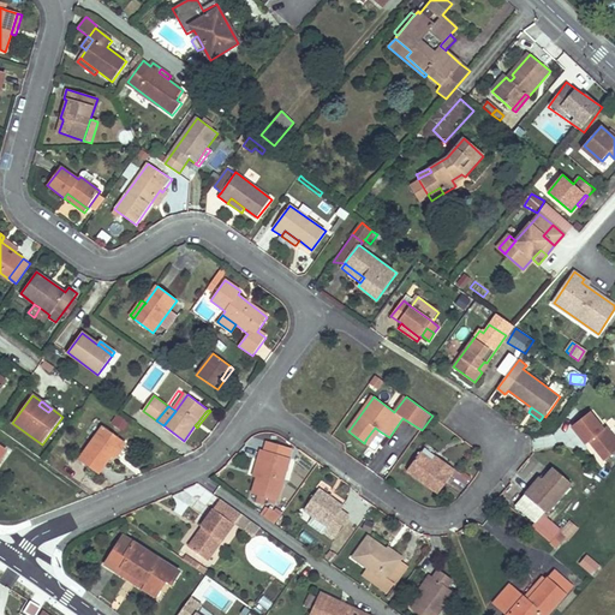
[(614,453),(614,440),(607,429),(603,431),(590,413),(572,427),(586,445),(590,442),(604,461),(614,453)]
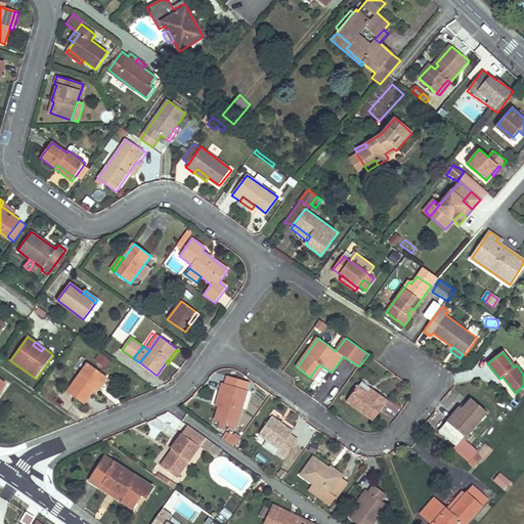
[(94,361),(105,367),(111,360),(99,353),(94,361)]
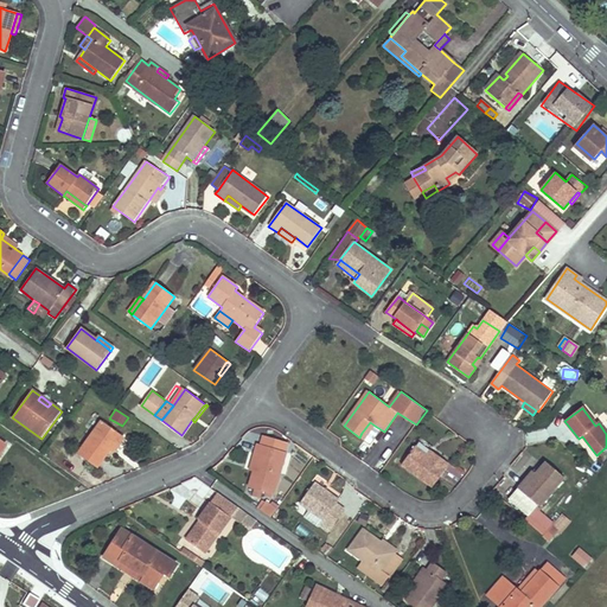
[(110,449),(119,438),(121,434),(102,421),(78,454),(97,467),(110,449)]
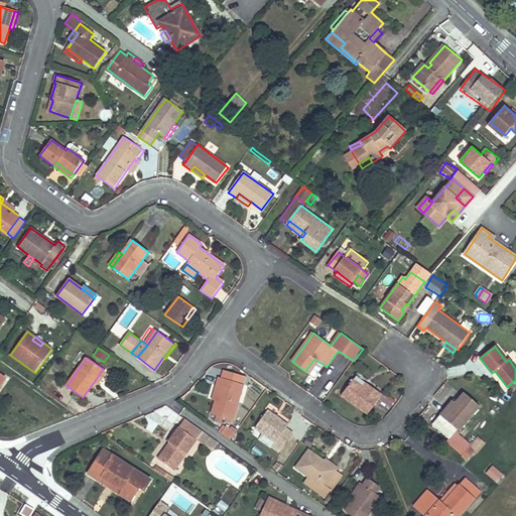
[(310,374),(318,362),(314,359),(307,368),(306,370),(305,372),(309,375),(310,374)]
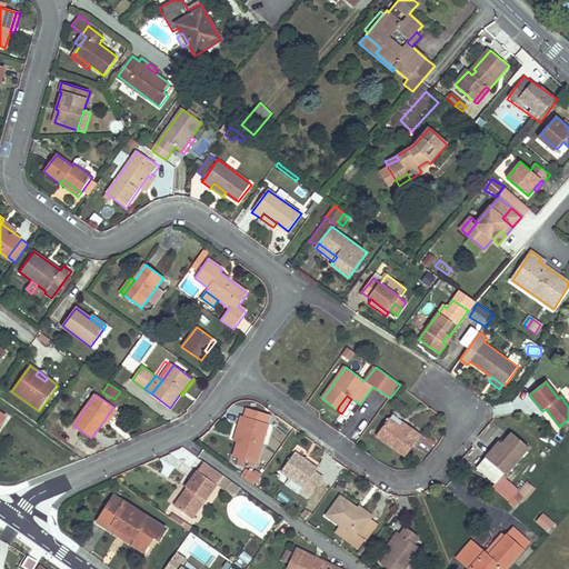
[(107,422),(115,411),(116,409),(113,407),(111,410),(103,421),(106,423),(107,422)]
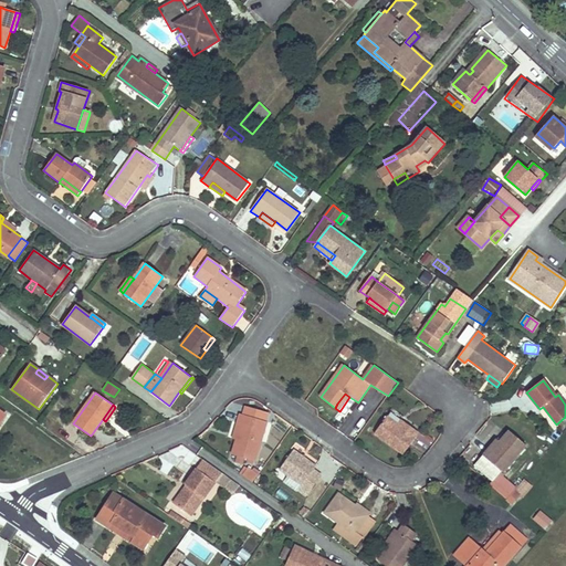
[(255,461),(268,421),(241,413),(238,423),(242,425),(238,439),(237,440),(232,453),(255,461)]
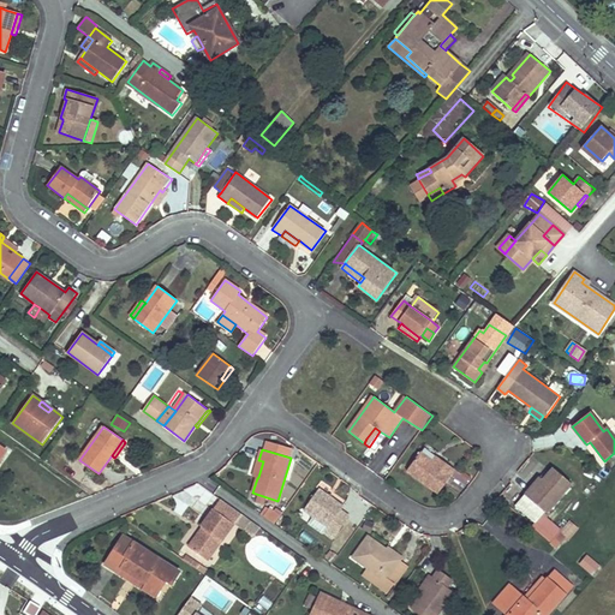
[(470,479),(441,458),(441,459),(437,464),(434,461),(421,452),(408,470),(439,493),(452,475),(465,485),(470,479)]
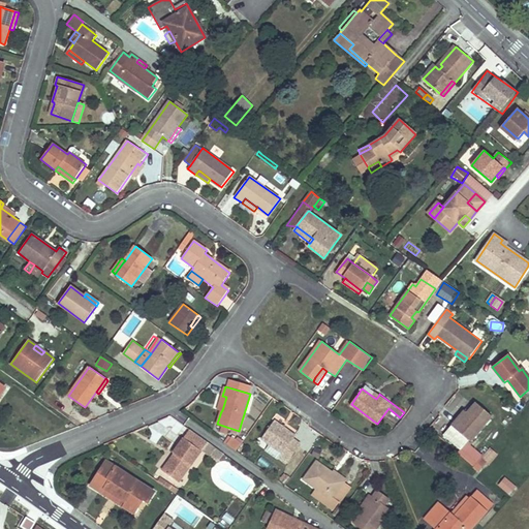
[(222,410),(226,397),(222,396),(217,410),(221,411),(222,410)]
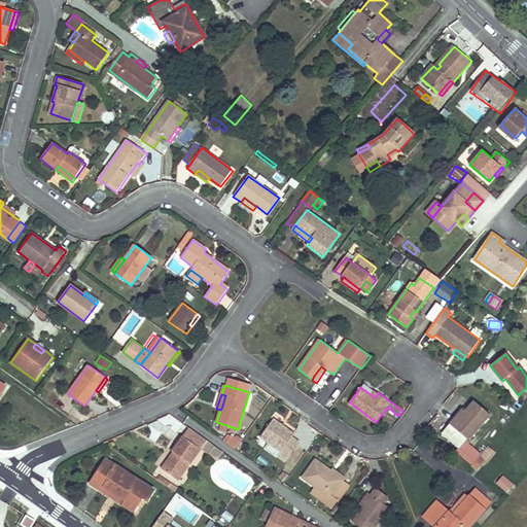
[(468,440),(491,415),(475,400),(469,407),(467,409),(453,425),(453,426),(468,440)]
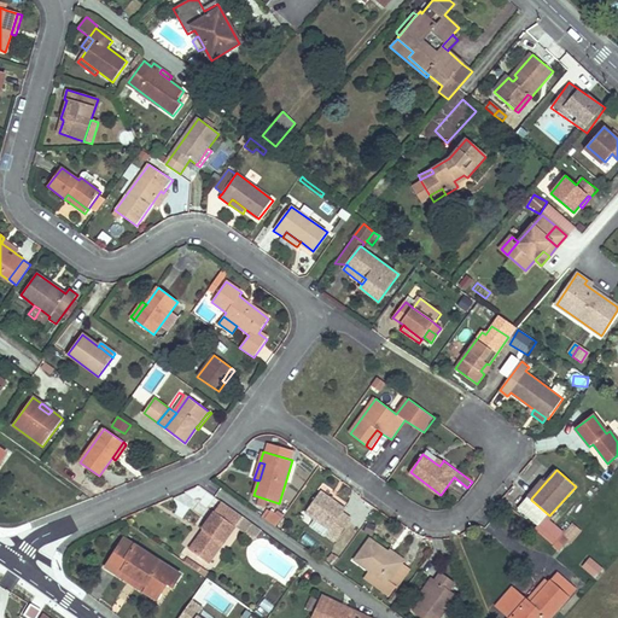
[(531,499),(548,479),(551,477),(548,474),(543,481),(542,479),(528,496),(531,500),(531,499)]
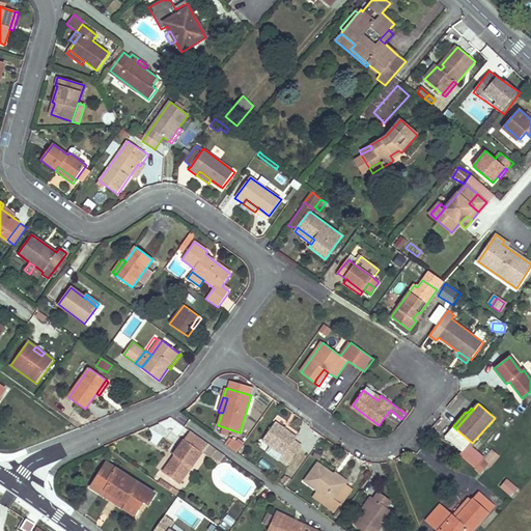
[(302,446),(295,441),(297,438),(276,422),(262,441),(282,455),(280,458),(287,465),(302,446)]
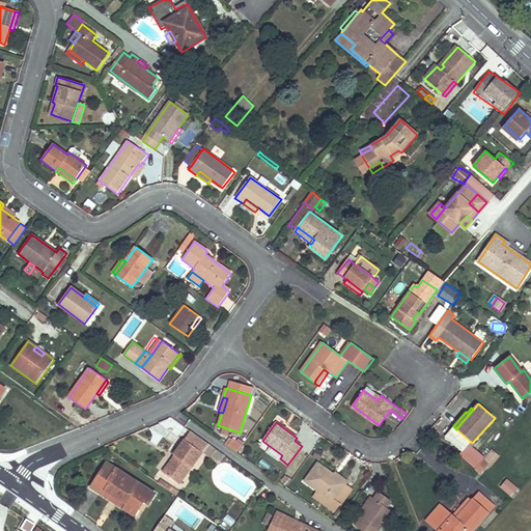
[(178,484),(207,444),(190,431),(173,454),(174,456),(163,473),(178,484)]
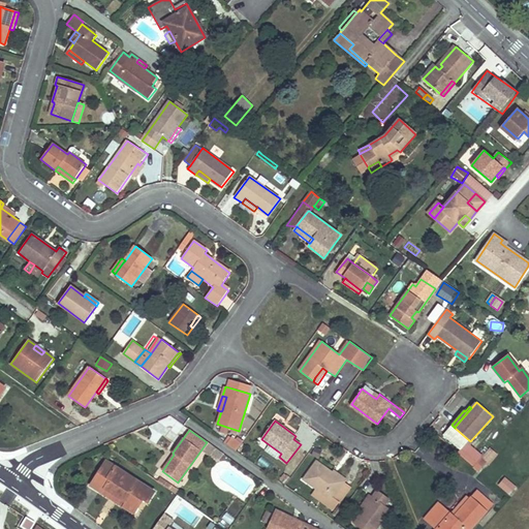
[(236,449),(240,443),(232,438),(227,444),(236,449)]
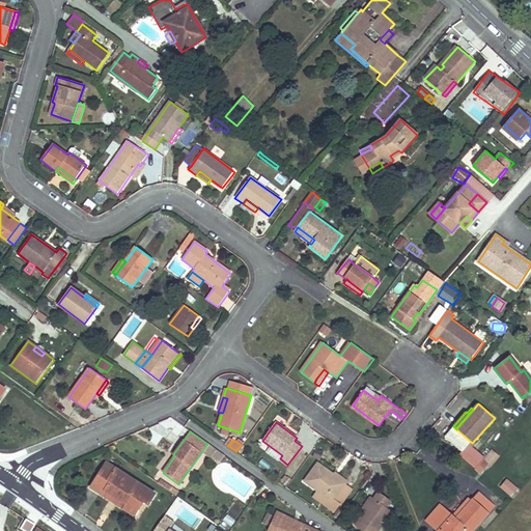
[(475,469),(480,473),(487,465),(491,467),(500,457),(492,450),(483,460),(475,469)]
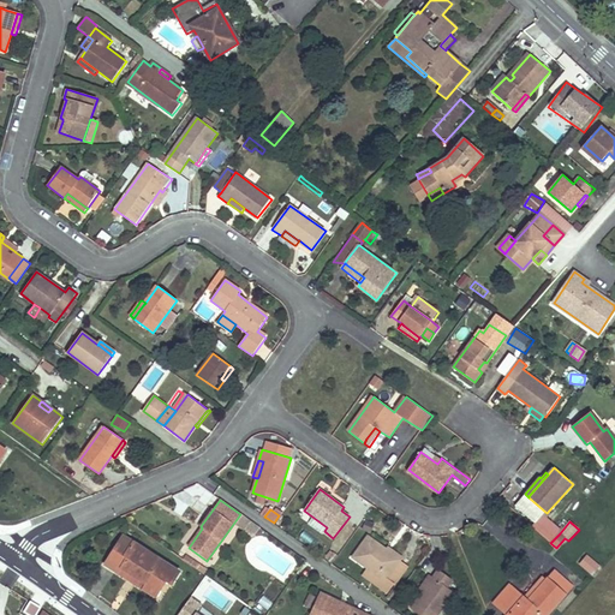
[(179,572),(124,536),(106,565),(119,573),(123,567),(148,584),(147,584),(144,589),(155,596),(166,580),(172,584),(179,572)]
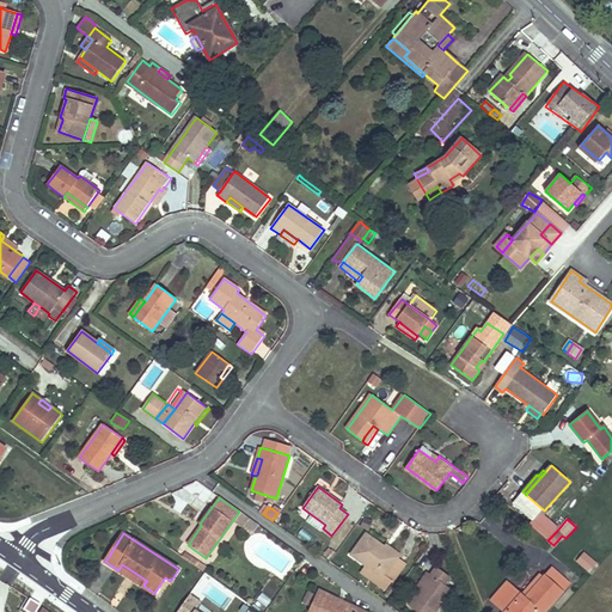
[(405,564),(398,560),(399,557),(366,533),(350,555),(383,579),(385,576),(392,582),(405,564)]
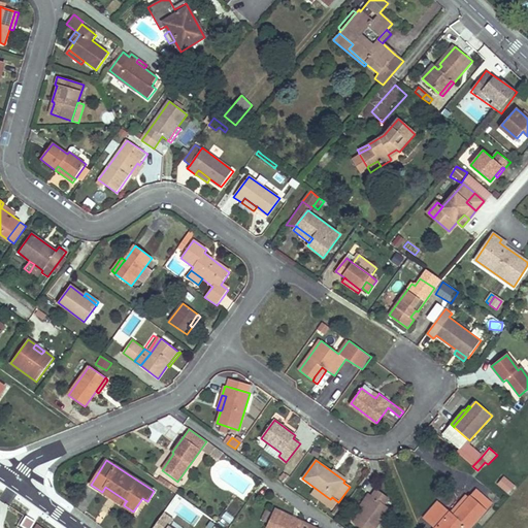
[(497,485),(508,495),(516,487),(504,476),(497,485)]
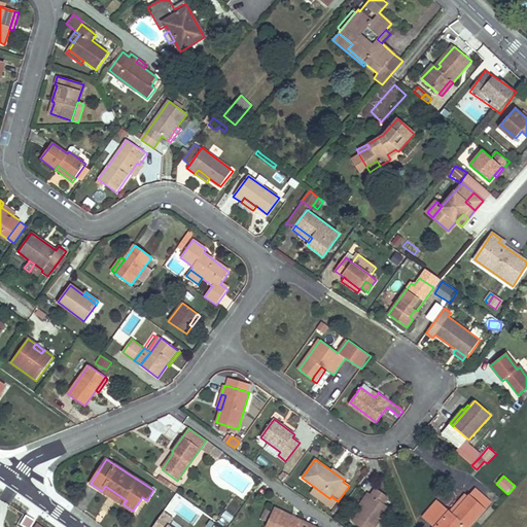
[(172,485),(161,477),(159,480),(170,488),(172,485)]
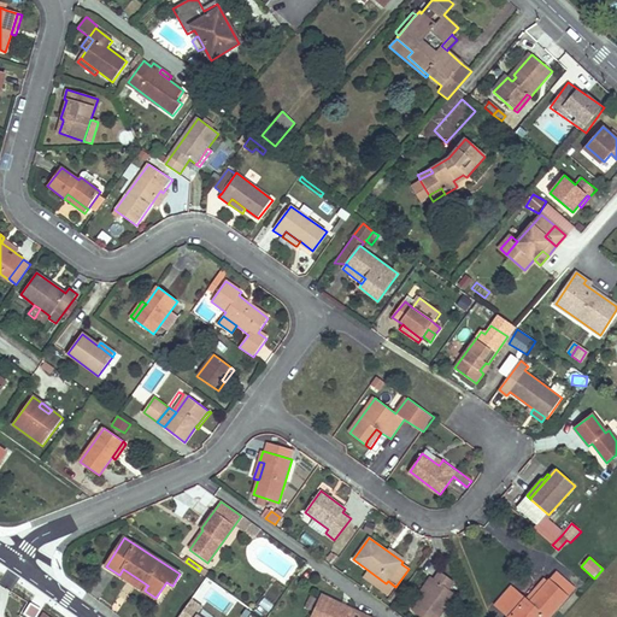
[(148,586),(123,569),(119,575),(145,591),(147,586),(148,586)]
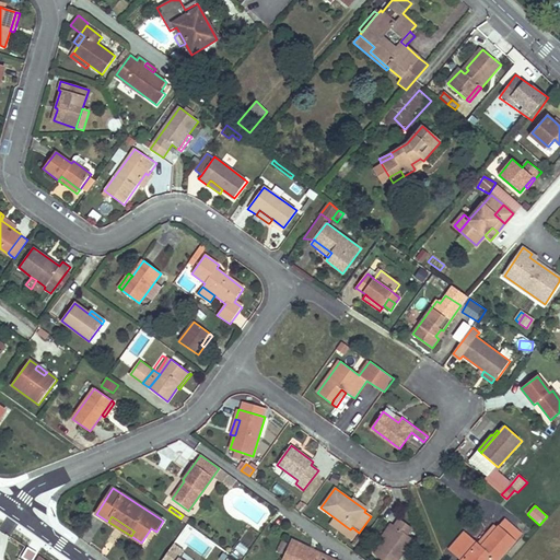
[(382,559),(398,559),(413,539),(407,536),(412,528),(400,518),(395,526),(394,527),(385,539),(384,540),(374,553),(382,559)]
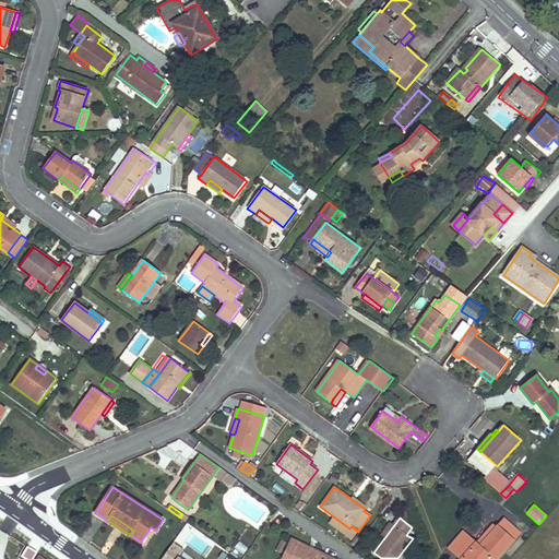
[(462,558),(497,558),(521,533),(506,519),(498,527),(497,528),(480,546),(477,543),(466,534),(452,550),(462,558)]
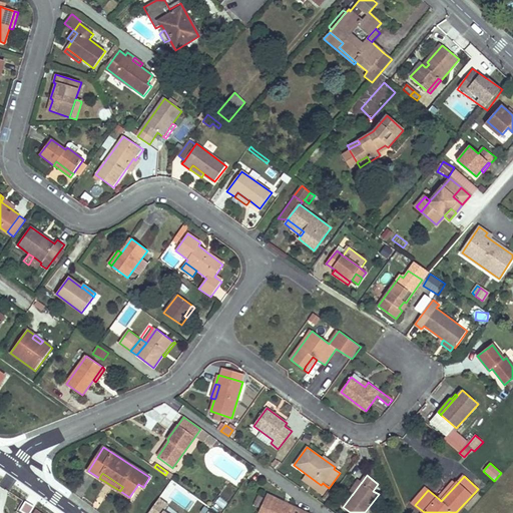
[(353,494),(361,483),(362,482),(358,480),(357,481),(349,493),(352,495),(353,494)]
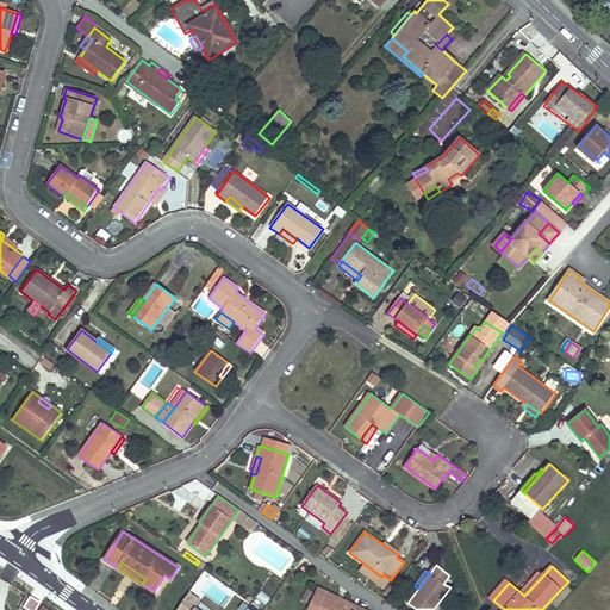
[(524,596),(542,577),(543,576),(540,572),(539,572),(521,592),(524,596)]
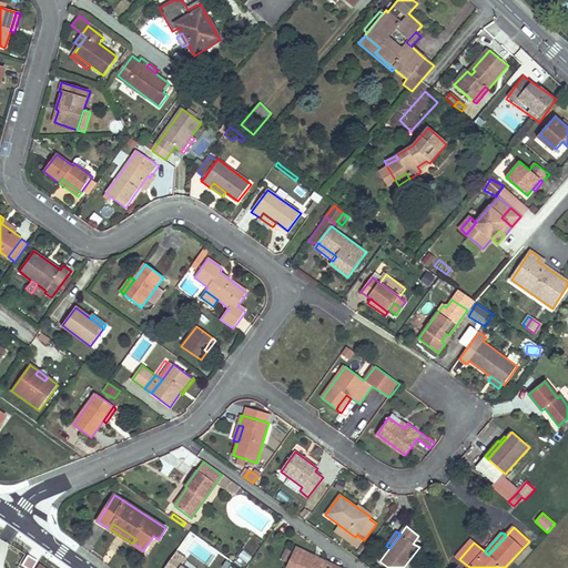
[(184,549),(206,564),(216,549),(193,535),(184,549)]
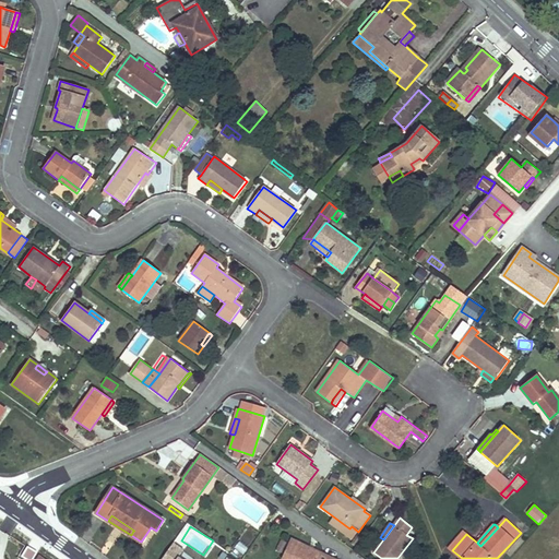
[(452,550),(466,534),(463,531),(449,548),(452,550)]
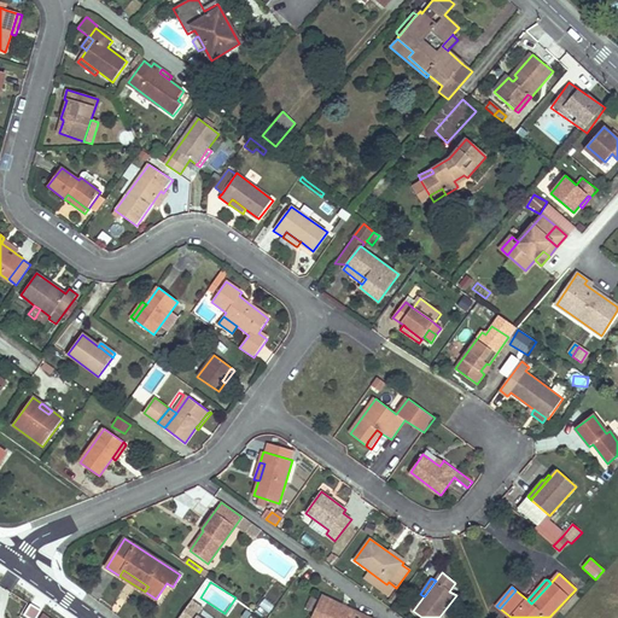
[(371,617),(322,595),(310,617),(371,617)]
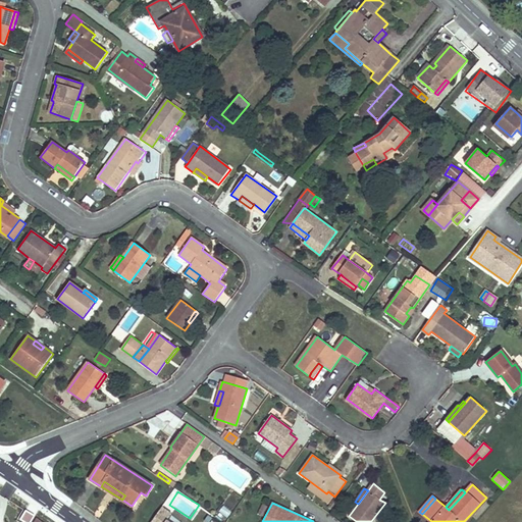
[(25,521),(29,521),(33,515),(25,510),(20,518),(25,521)]
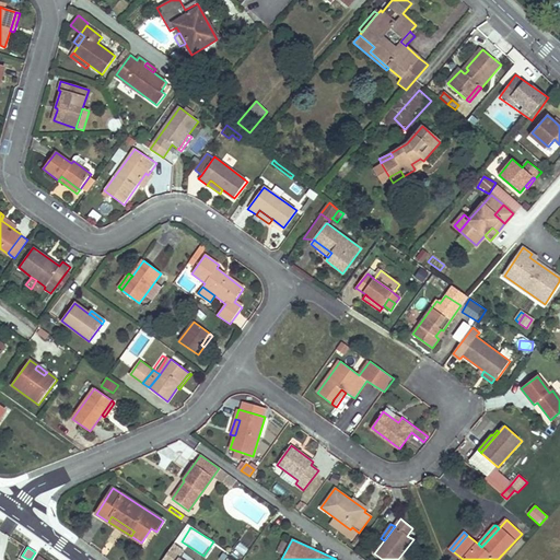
[(163,559),(191,559),(171,548),(163,559)]
